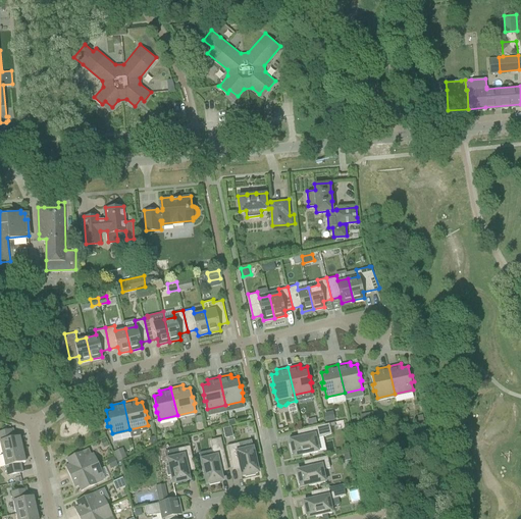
[(326,421),(335,419),(333,409),(324,411),(326,421)]
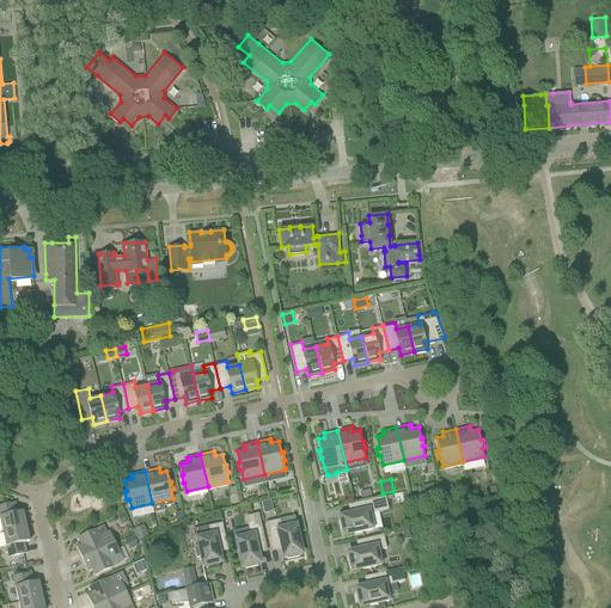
[(426,496),(439,493),(437,480),(422,484),(426,496)]
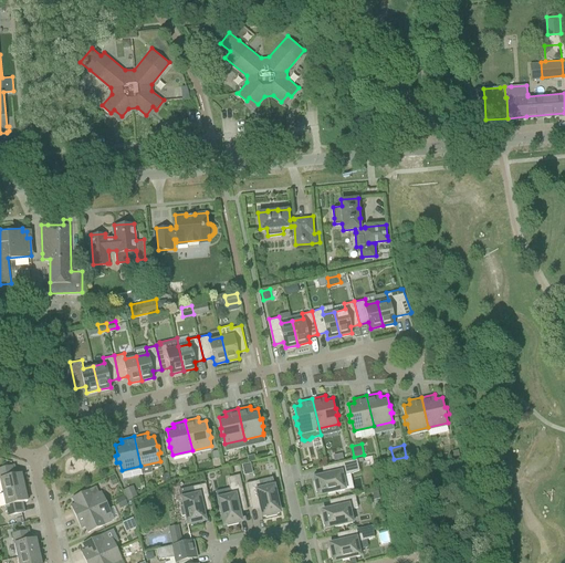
[(343,475),(361,469),(357,458),(325,465),(327,473),(324,473),(324,475),(315,477),(315,479),(314,479),(316,491),(318,490),(318,492),(327,491),(328,492),(345,488),(343,475)]
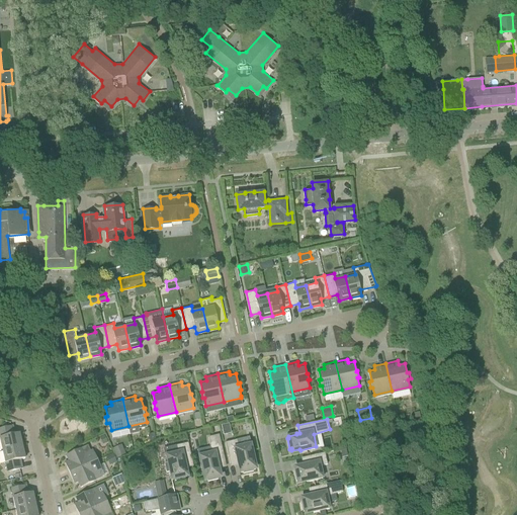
[(224,431),(231,430),(229,421),(222,422),(224,431)]
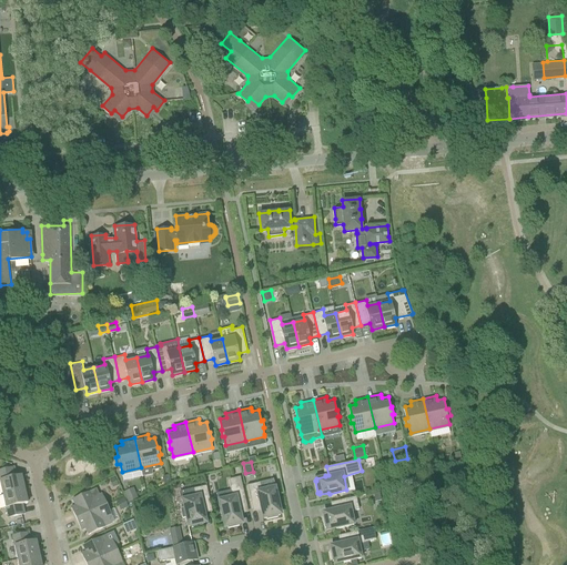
[(22,474),(16,475),(13,466),(0,468),(0,478),(3,493),(26,487),(24,486),(27,486),(24,478),(23,478),(22,474)]
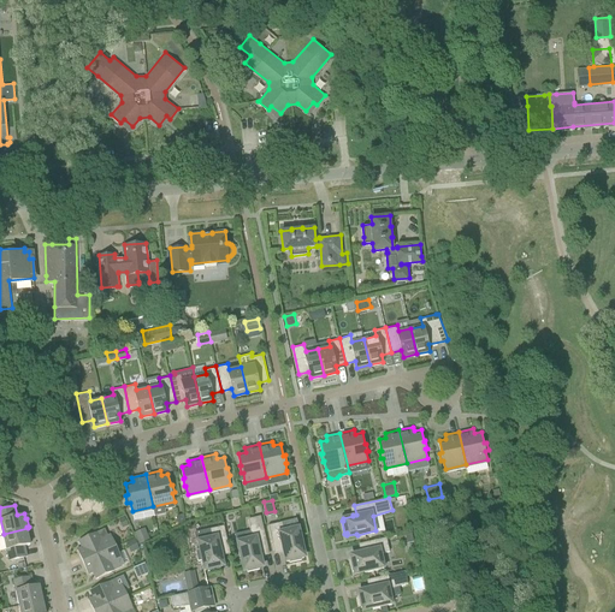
[(260,551),(270,550),(261,515),(249,517),(252,538),(237,540),(241,559),(242,559),(244,569),(247,569),(248,570),(260,568),(260,565),(262,565),(260,554),(261,554),(260,551)]
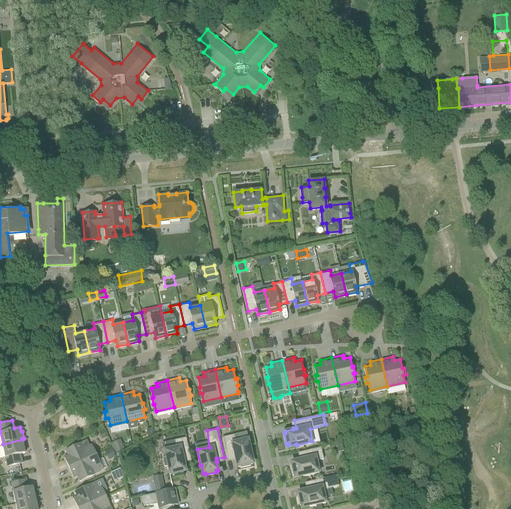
[(249,438),(236,440),(235,433),(223,435),(228,456),(235,454),(235,457),(236,457),(238,465),(240,465),(241,466),(251,464),(251,462),(253,462),(251,454),(252,453),(249,438)]
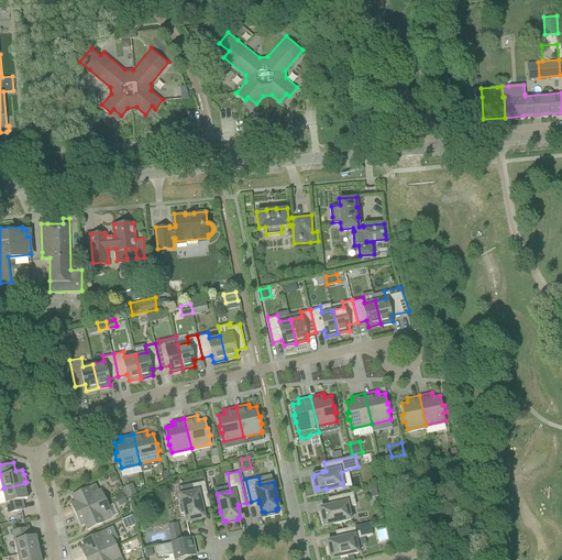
[(183,501),(179,502),(182,512),(186,511),(188,519),(190,519),(190,520),(201,518),(201,517),(204,516),(201,506),(202,506),(202,504),(210,502),(205,480),(193,482),(194,491),(180,494),(183,501)]
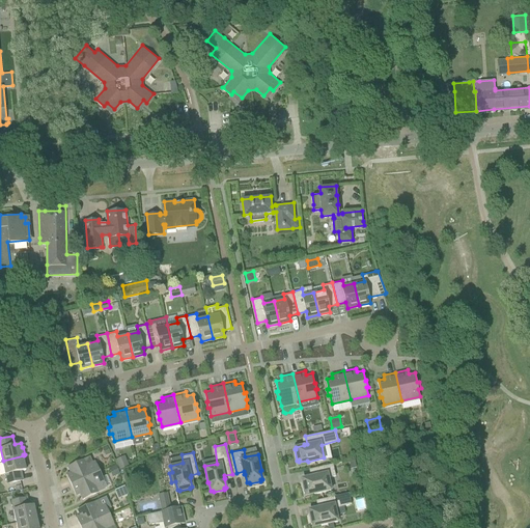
[(120,468),(130,464),(126,453),(116,457),(120,468)]
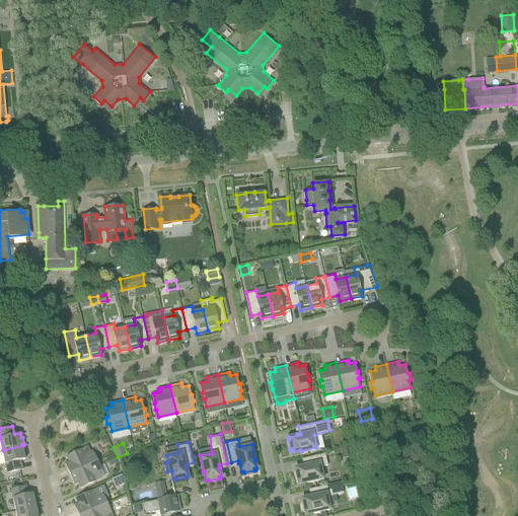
[(24,446),(23,446),(23,445),(3,450),(7,470),(21,467),(19,459),(25,457),(25,453),(26,453),(24,446)]
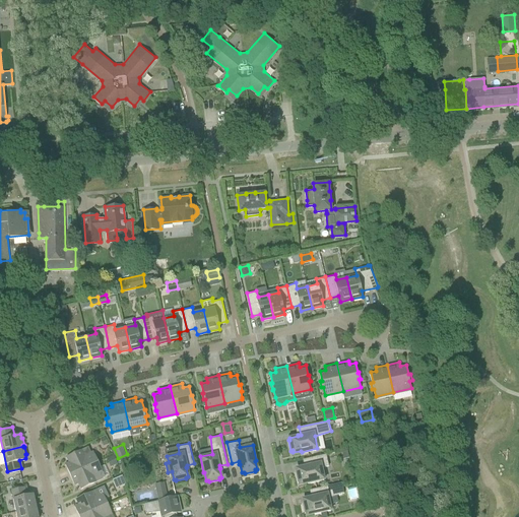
[(94,453),(92,454),(88,446),(67,455),(69,461),(66,462),(68,466),(67,466),(70,473),(98,460),(94,453)]
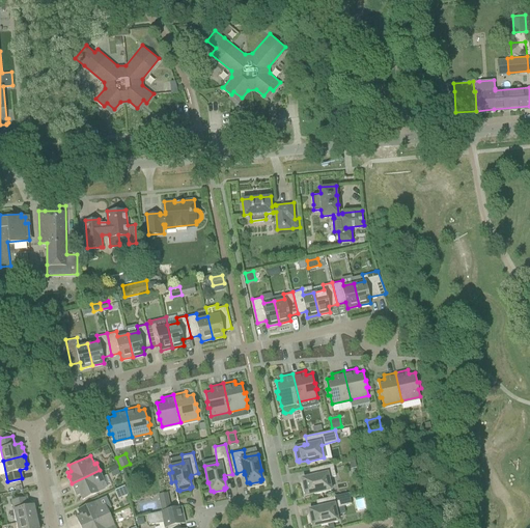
[(328,476),(336,474),(333,462),(312,467),(313,474),(311,475),(311,476),(303,478),(303,480),(302,480),(304,492),(305,491),(306,493),(314,492),(314,493),(331,489),(328,476)]
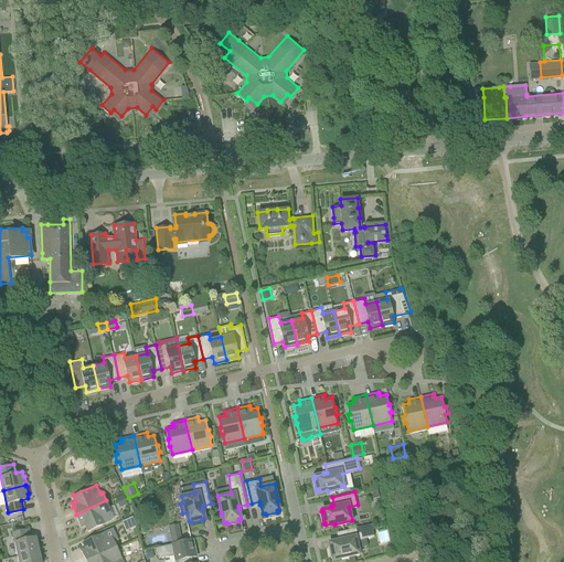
[(120,506),(127,502),(124,494),(116,498),(120,506)]
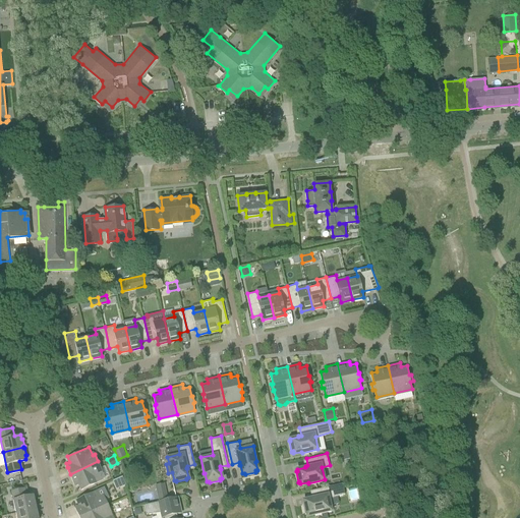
[(98,461),(70,474),(73,480),(74,479),(75,483),(78,482),(81,488),(91,483),(103,478),(103,477),(105,476),(103,472),(101,466),(99,463),(98,461)]
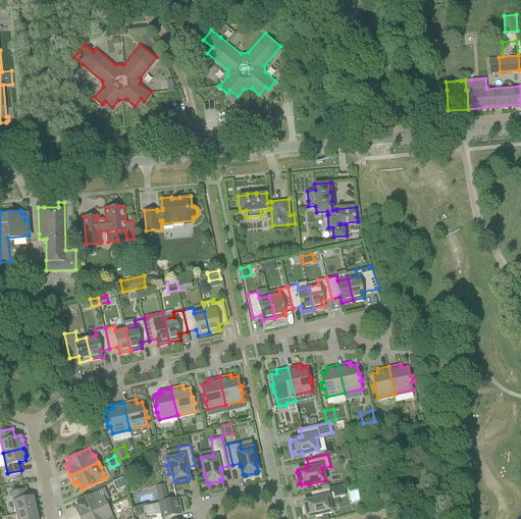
[(117,488),(126,484),(122,476),(113,480),(117,488)]
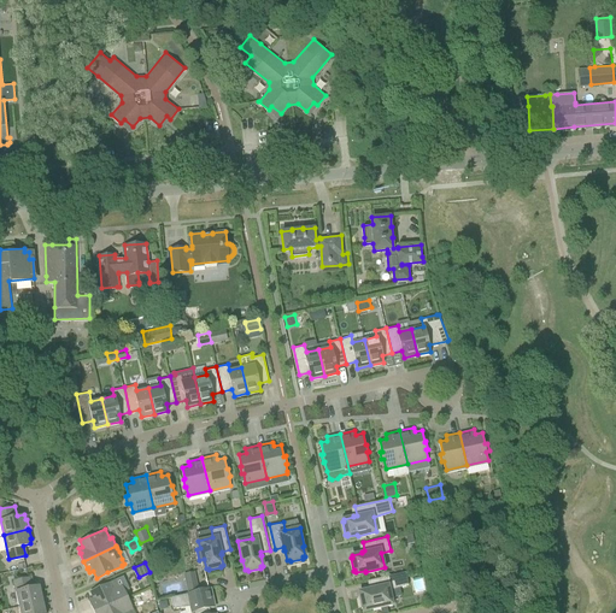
[(187,583),(198,581),(195,571),(185,573),(187,583)]
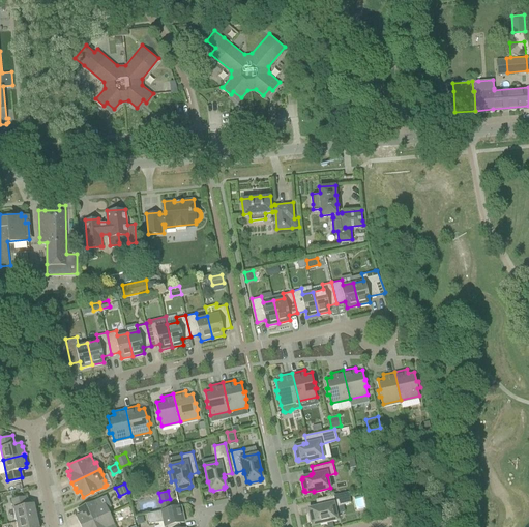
[(334,506),(351,501),(349,491),(319,497),(320,504),(318,505),(318,506),(309,508),(310,510),(307,510),(311,522),(312,521),(313,523),(321,522),(321,523),(338,519),(334,506)]
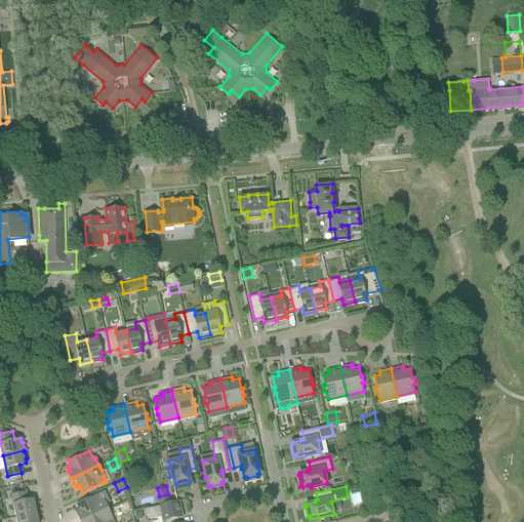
[(34,497),(28,499),(26,490),(11,493),(16,515),(37,511),(37,510),(38,509),(36,502),(35,503),(34,497)]
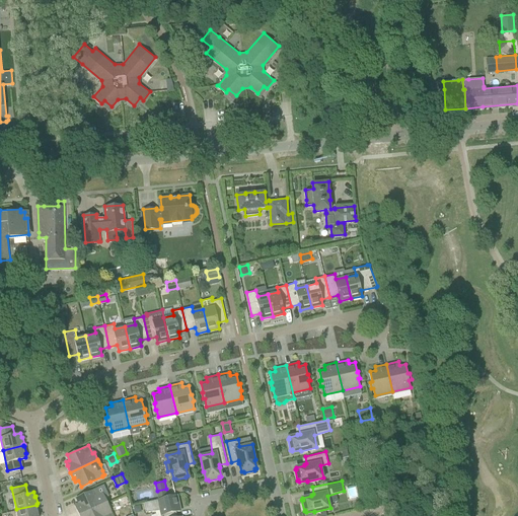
[(102,490),(100,491),(98,487),(76,497),(79,502),(76,504),(77,508),(79,514),(107,502),(102,490)]
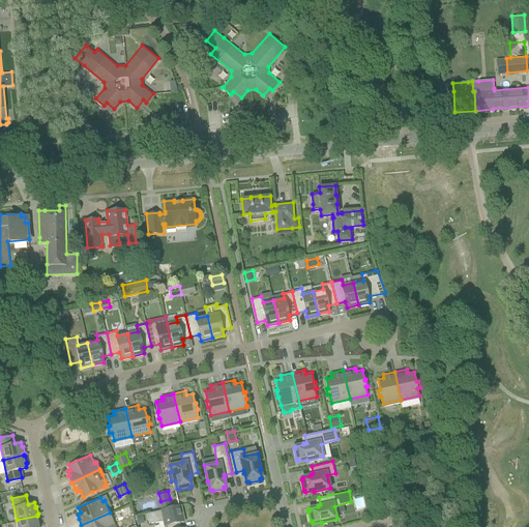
[(182,505),(181,505),(180,504),(147,511),(149,522),(164,520),(165,526),(181,526),(180,521),(184,520),(183,515),(184,515),(182,505)]
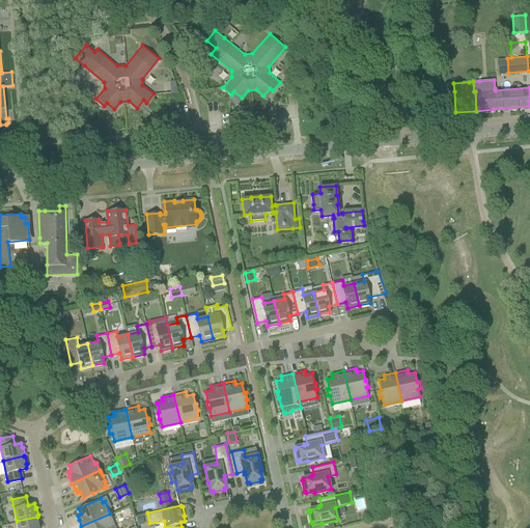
[(126,515),(132,512),(130,506),(122,508),(126,515)]
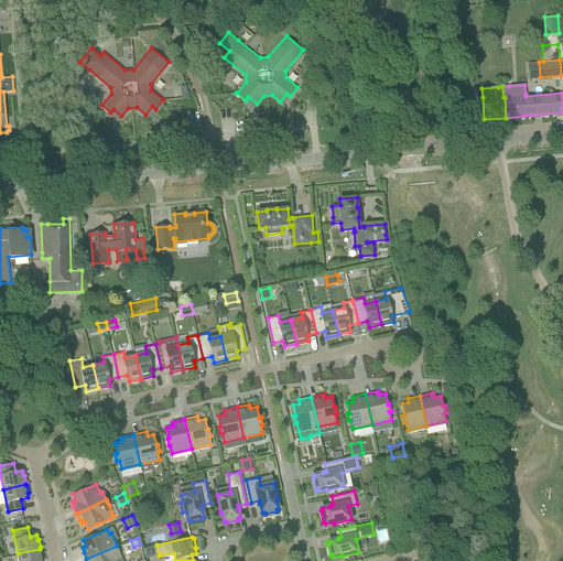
[(117,546),(86,559),(87,560),(119,560),(118,559),(122,557),(117,546)]
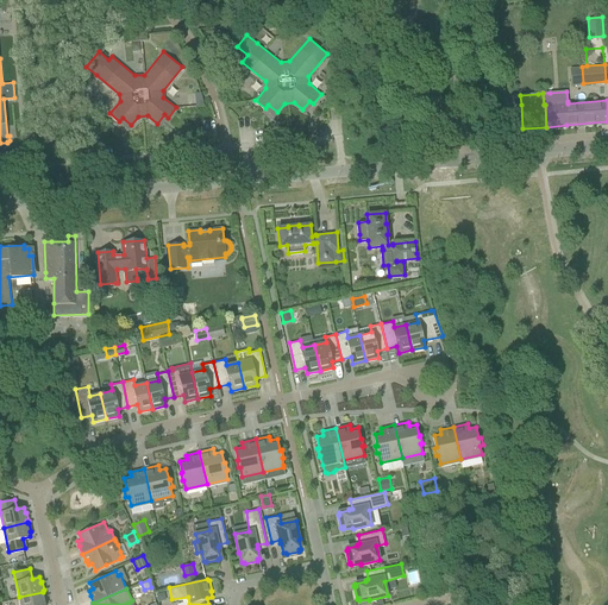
[(43,592),(19,597),(20,604),(45,604),(45,602),(46,600),(44,592),(43,593),(43,592)]
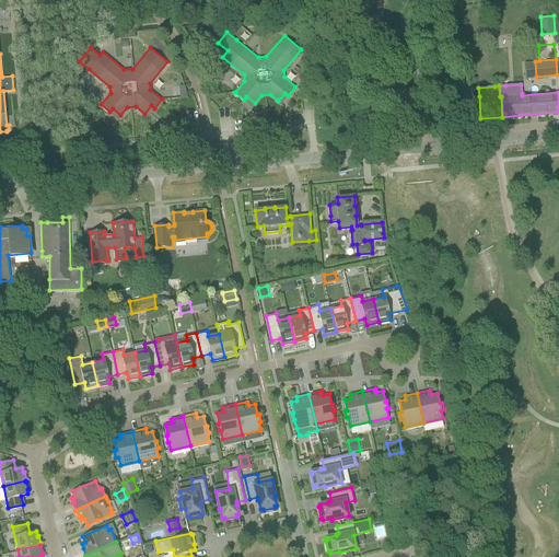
All buildings are outlined.
